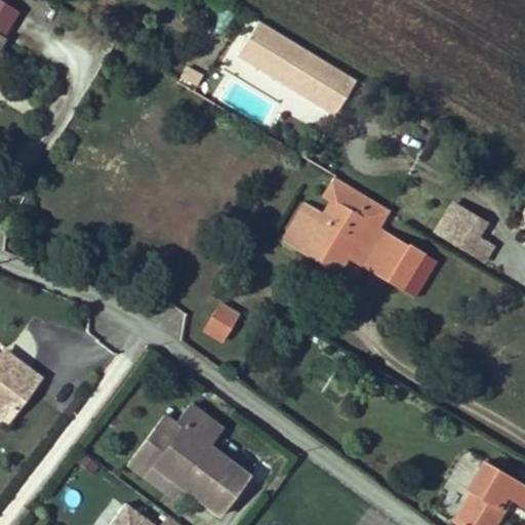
[(220,35),(233,13),(220,6),(208,28),(220,35)]
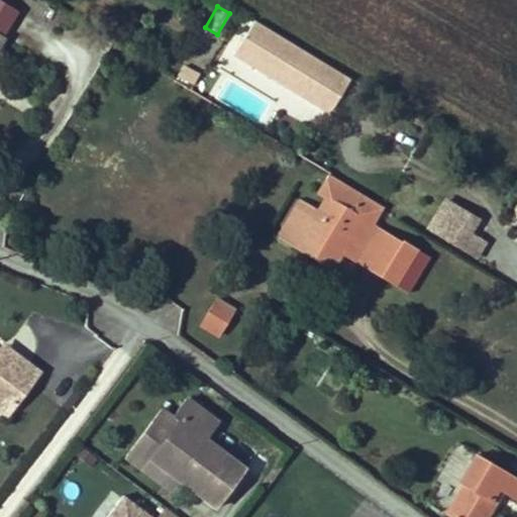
[(350,79),(254,21),(234,55),(330,112),(350,79)]
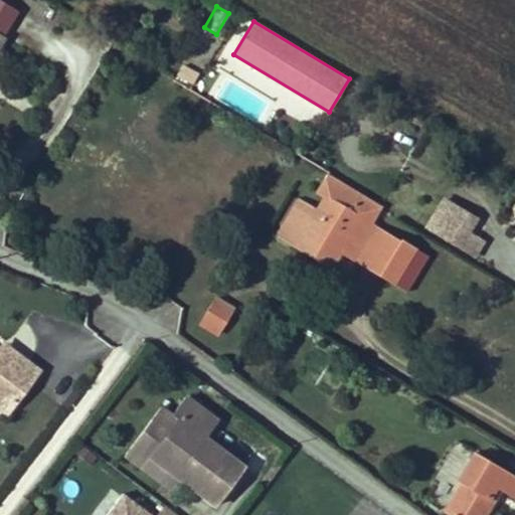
[(199,73),(183,65),(176,76),(192,86),(199,73)]
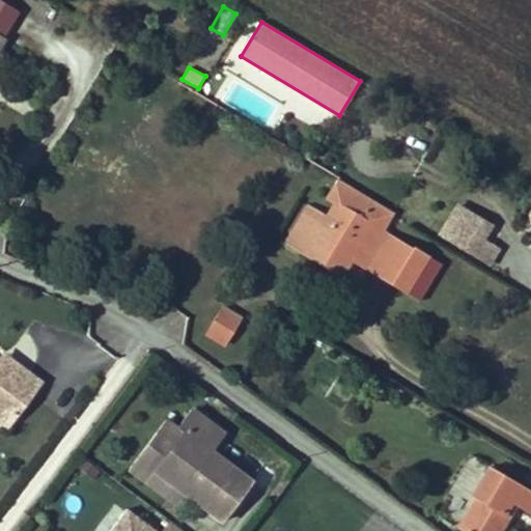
[(308,204),(284,245),(341,278),(351,261),(368,272),(407,294),(428,256),(383,229),(393,212),(338,178),(325,199),(333,204),(326,215),(308,204)]
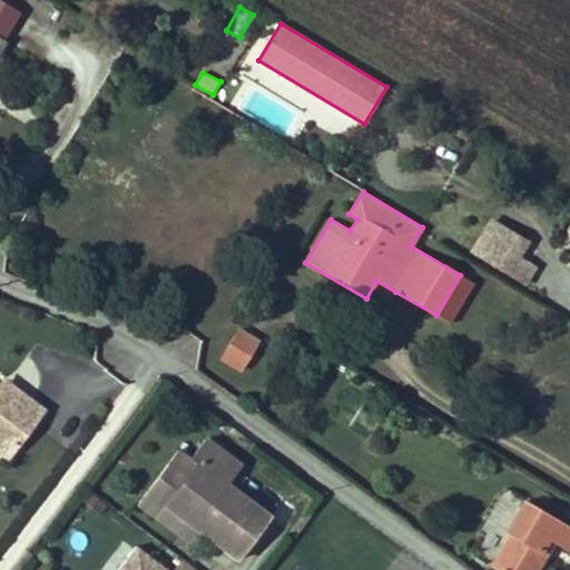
[(493,219),(472,254),(526,286),(537,267),(520,257),(530,242),(493,219)]
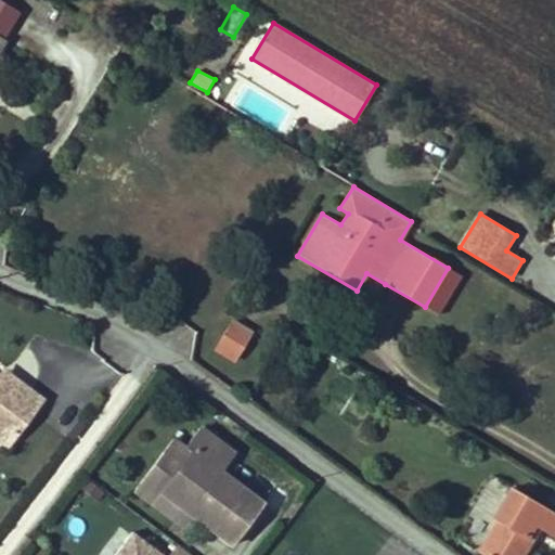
[(462,276),(448,268),(425,307),(439,315),(462,276)]
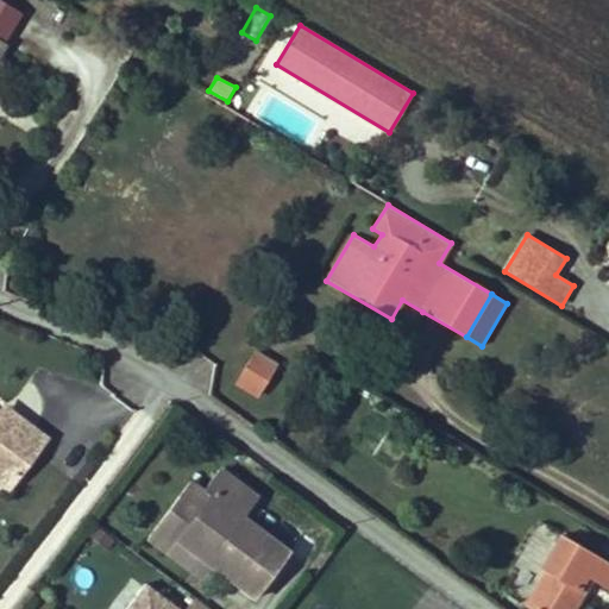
[(402,300),(394,315),(413,327),(422,312),(402,300)]
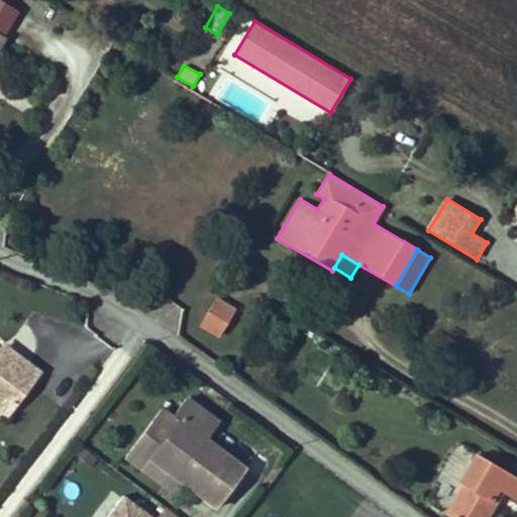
[(218,338),(236,309),(216,296),(198,326),(218,338)]
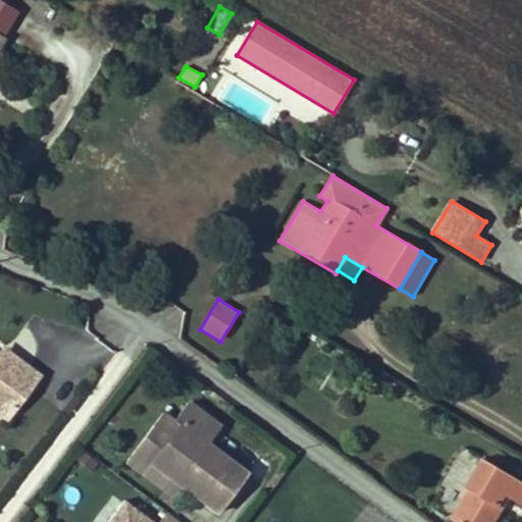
[(0,399),(13,409),(39,375),(4,350),(0,354),(0,399)]
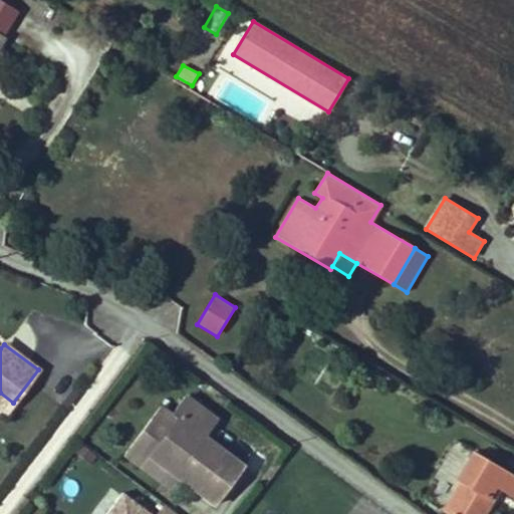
[(13,403),(0,393),(0,407),(7,412),(13,403)]
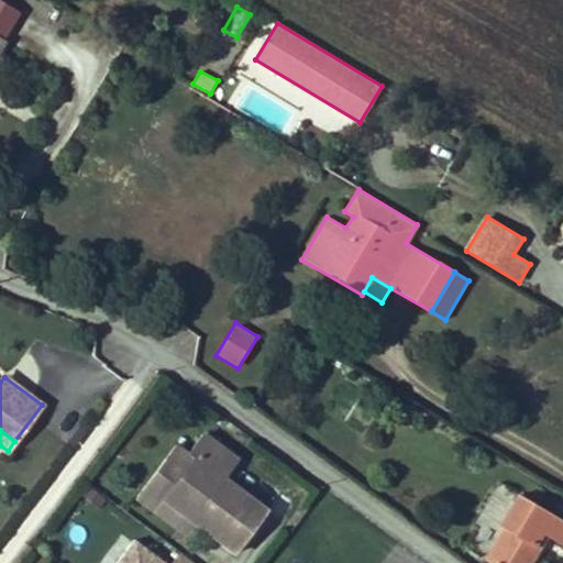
[(202,432),(187,453),(192,457),(162,498),(200,528),(236,554),(269,510),(225,478),(240,461),(202,432)]
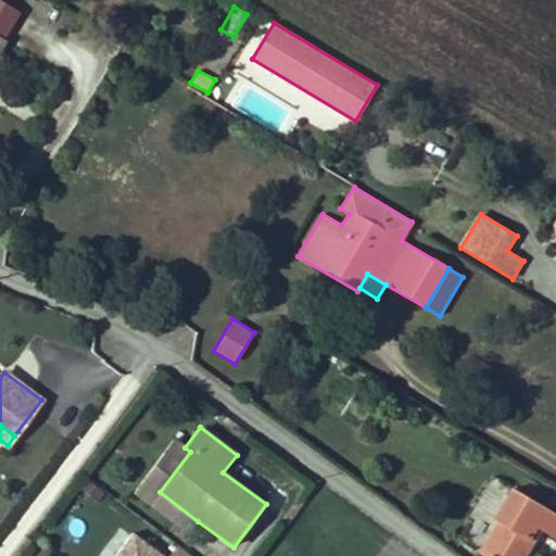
[(190,452),(185,447),(173,440),(134,493),(188,534),(198,521),(160,492),(190,452)]
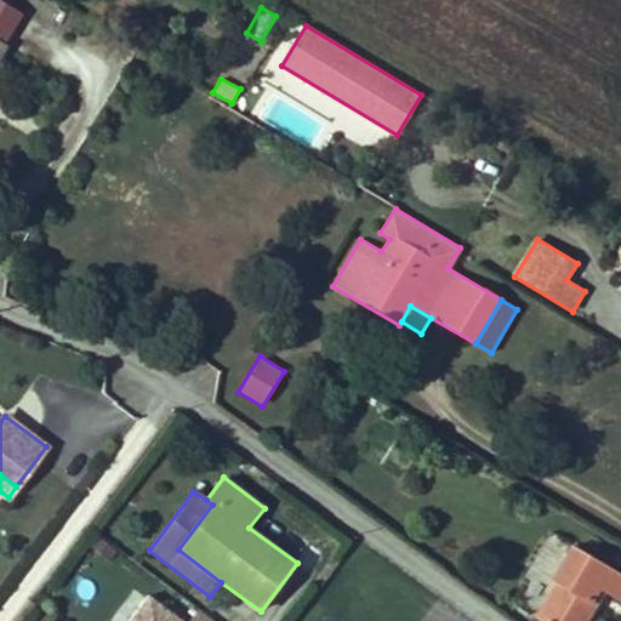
[(557,584),(536,617),(542,620),(584,620),(603,590),(620,600),(620,574),(573,546),(552,581),(557,584)]
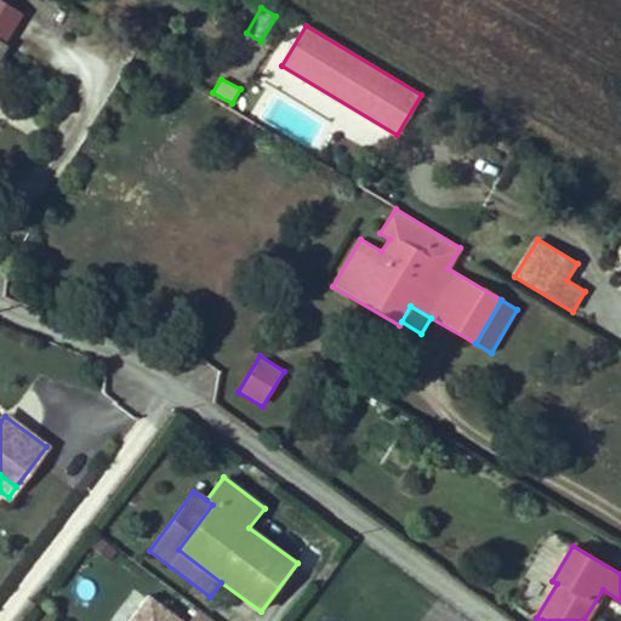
[(557,584),(552,581),(531,615),(536,617),(557,584)]
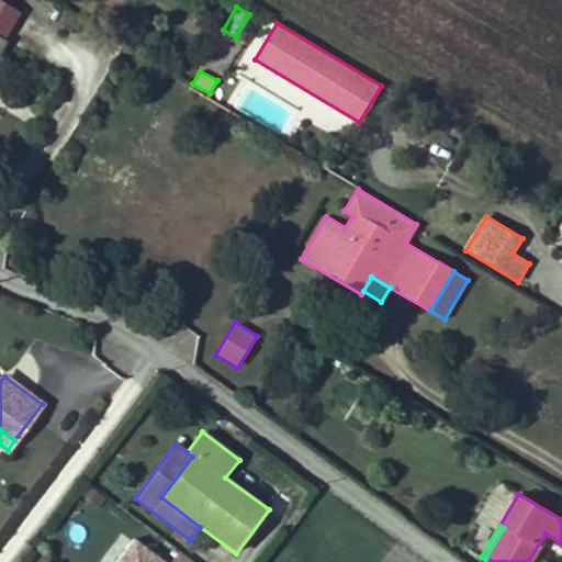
[(164,561),(136,540),(119,561),(164,561)]
